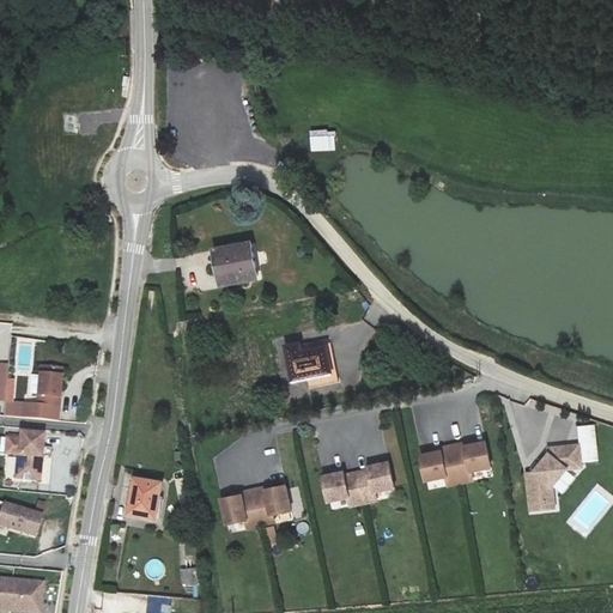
[(310,131),(310,151),(335,151),(335,131),(310,131)]
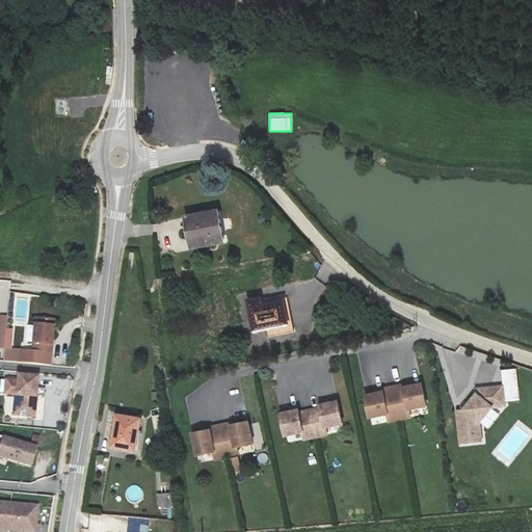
[(218,210),(184,216),(190,250),(224,244),(218,210)]
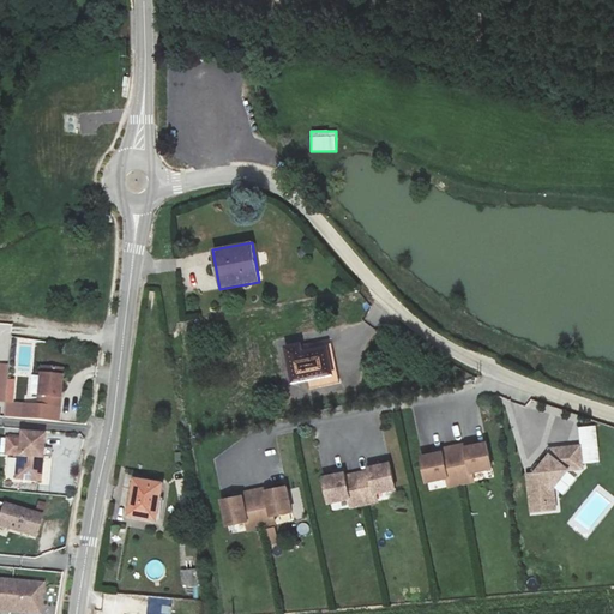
[(311,342),(288,347),(295,379),(336,371),(330,343),(312,348),(311,342)]
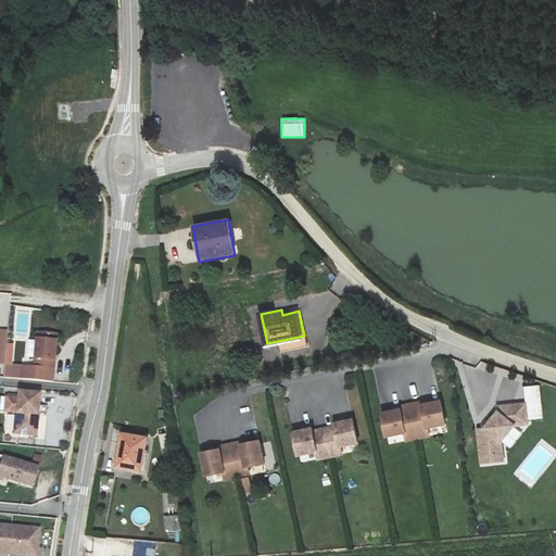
[(58,333),(38,331),(35,365),(5,363),(4,377),(53,381),(58,333)]
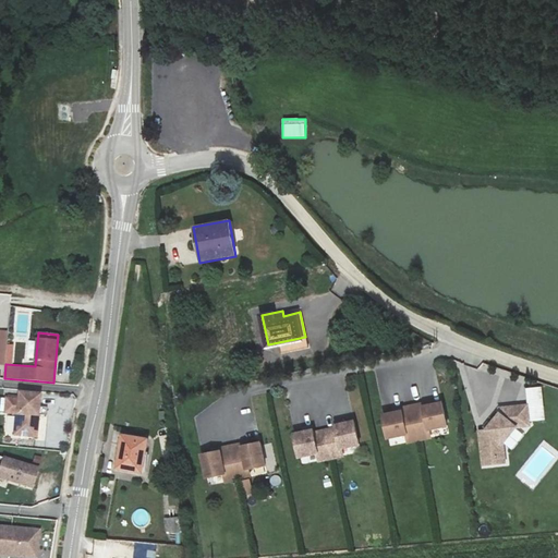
[(482,363),(480,371),(489,373),(492,366),(482,363)]
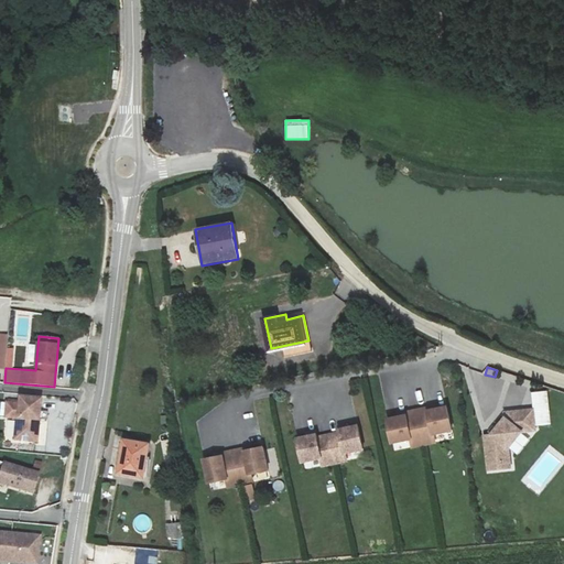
[(41,397),(20,396),(19,403),(7,402),(6,415),(17,416),(14,437),(38,438),(41,397)]
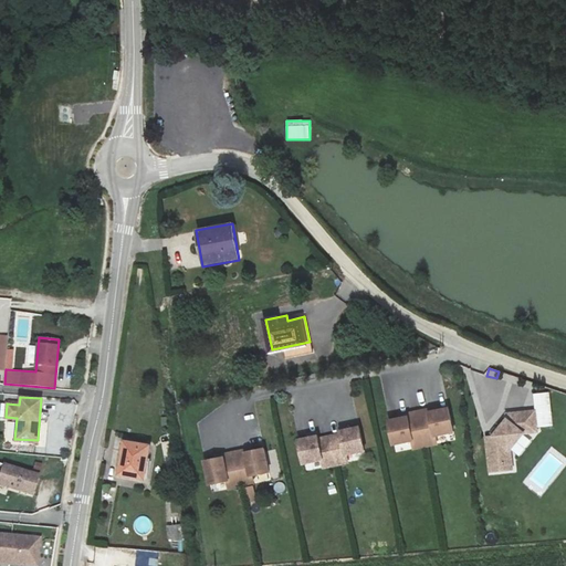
[(407,418),(389,421),(394,444),(412,440),(413,444),(436,439),(436,436),(453,431),(448,409),(430,412),(430,410),(407,416),(407,418)]
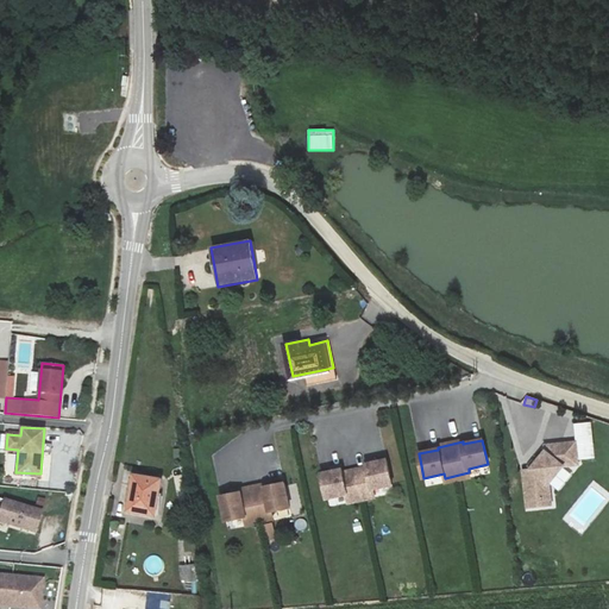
[(528,470),(522,471),(526,508),(550,504),(548,482),(563,465),(578,464),(576,441),(545,444),(546,447),(528,470)]
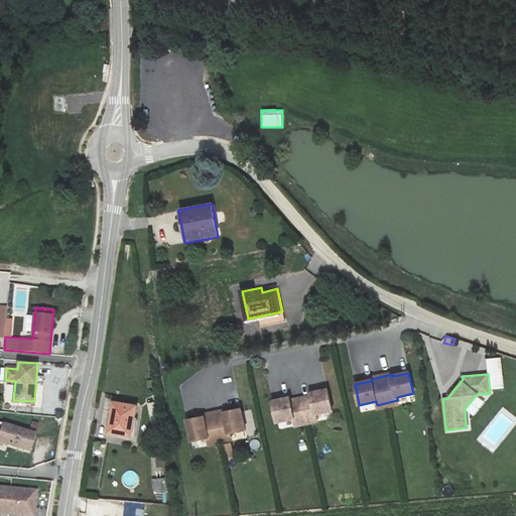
[(289,398),(272,401),(277,422),(293,419),(295,426),(316,421),(314,414),(332,411),(327,390),(310,393),(310,396),(289,400),(289,398)]
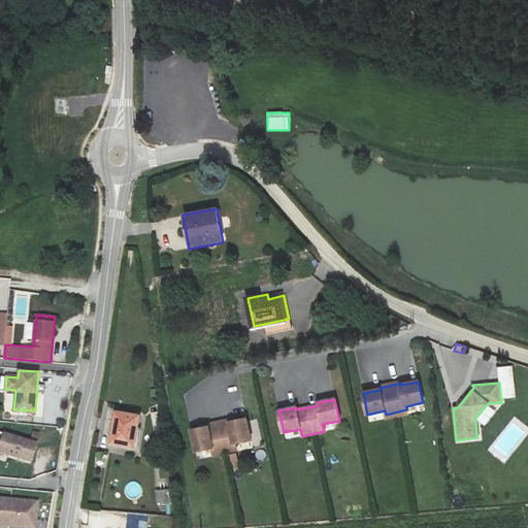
[(139,415),(114,411),(109,444),(133,449),(139,415)]
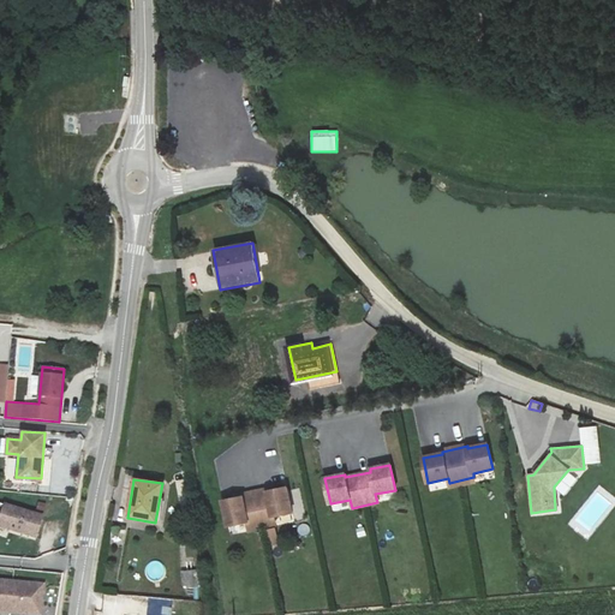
[(266,490),(240,495),(242,497),(221,501),(227,526),(246,523),(249,530),(274,524),(272,517),(292,513),(286,488),(267,491),(266,490)]
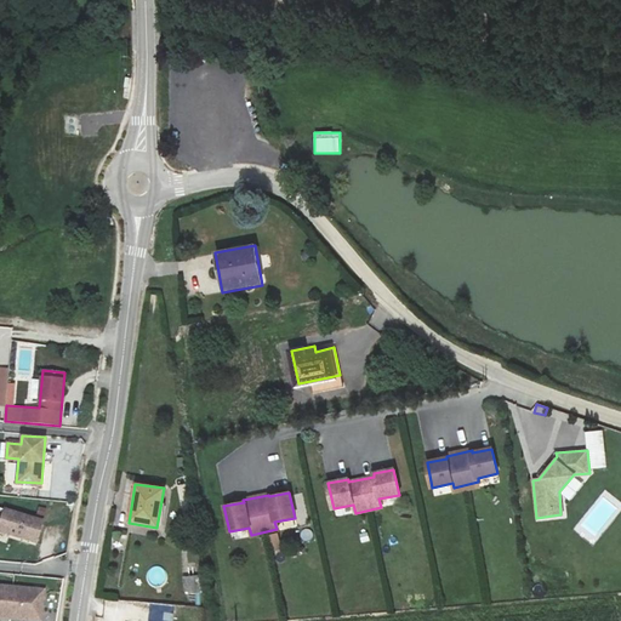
[(44,522),(0,507),(0,529),(38,541),(44,522)]
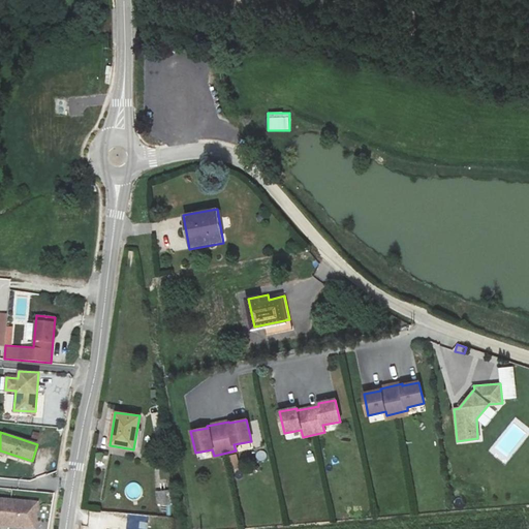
[(139,485),(129,485),(129,496),(139,496),(139,485)]
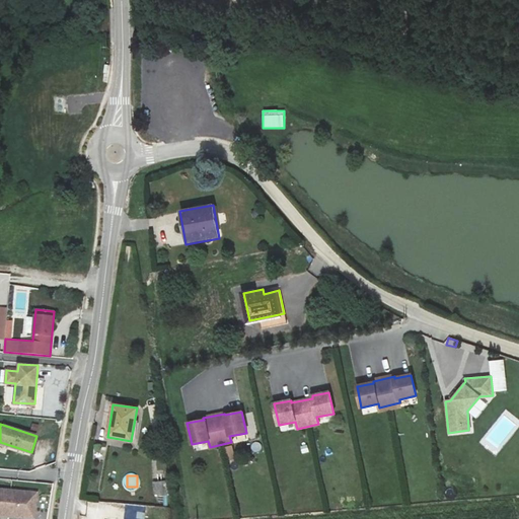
[(153,482),(154,497),(167,496),(166,480),(153,482)]
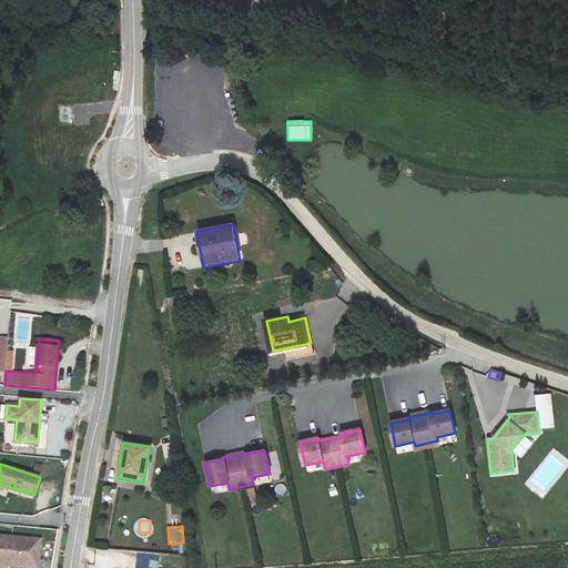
[(0,538),(0,566),(17,567),(38,567),(41,543),(0,538)]
